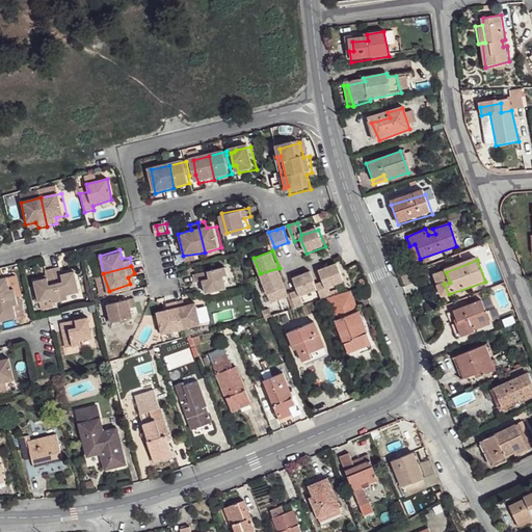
[(59,267),(53,268),(61,300),(67,299),(67,295),(78,291),(72,271),(61,272),(59,267)]
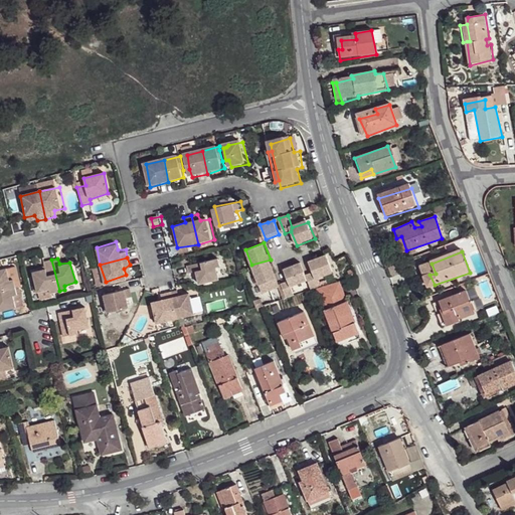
[(187,265),(190,272),(195,273),(198,284),(219,279),(216,267),(219,266),(216,259),(187,265)]
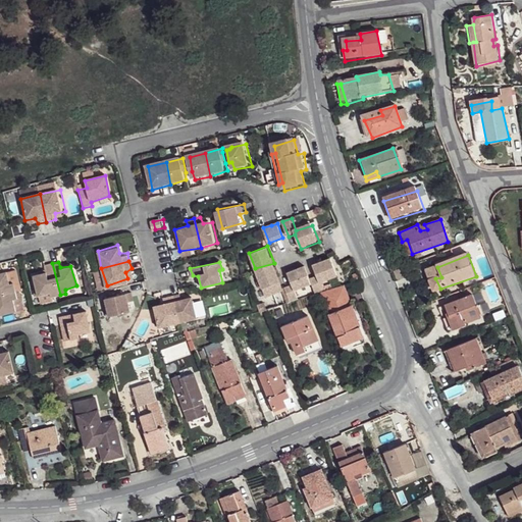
[(321,278),(312,279),(311,285),(314,286),(316,294),(325,291),(324,284),(340,279),(335,262),(316,266),(321,278)]
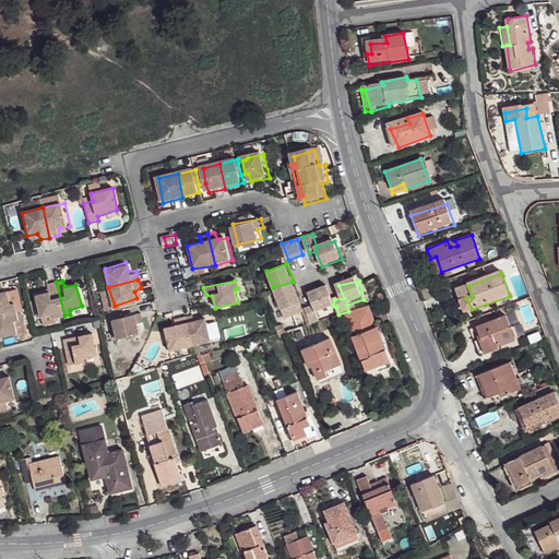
[(35,295),(42,317),(54,314),(55,318),(64,316),(56,282),(48,284),(48,290),(35,295)]
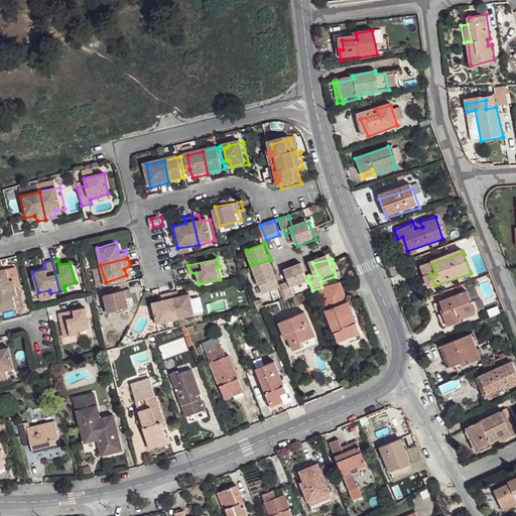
[(271,260),(252,265),(262,292),(280,285),(271,260)]
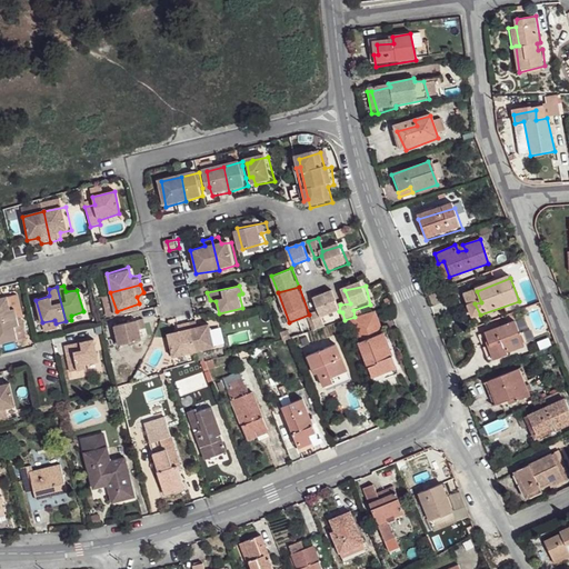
[(313,312),(316,328),(325,326),(323,316),(339,311),(340,305),(337,291),(318,296),(321,310),(313,312)]
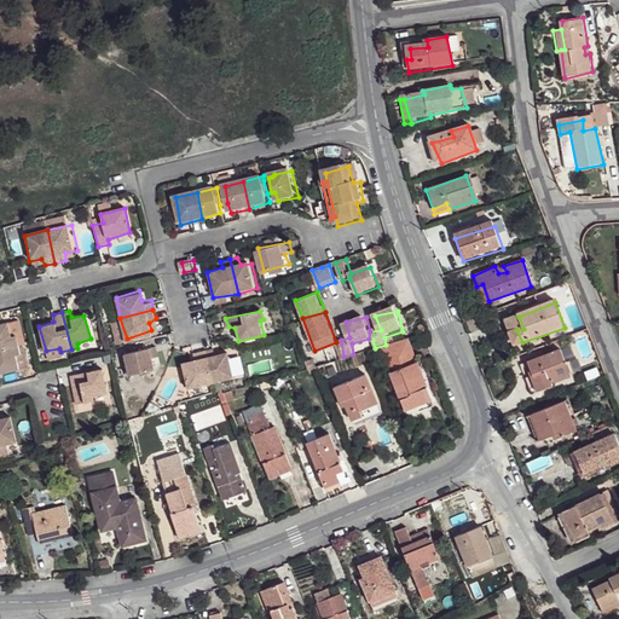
[(519,317),(512,319),(516,330),(524,329),(519,317)]
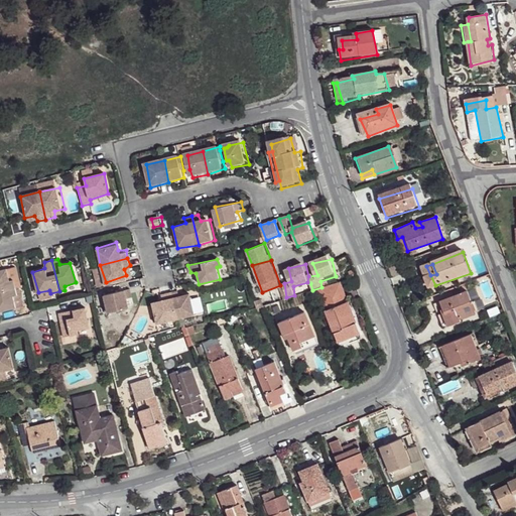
[(94,268),(97,284),(106,282),(100,265),(94,268)]
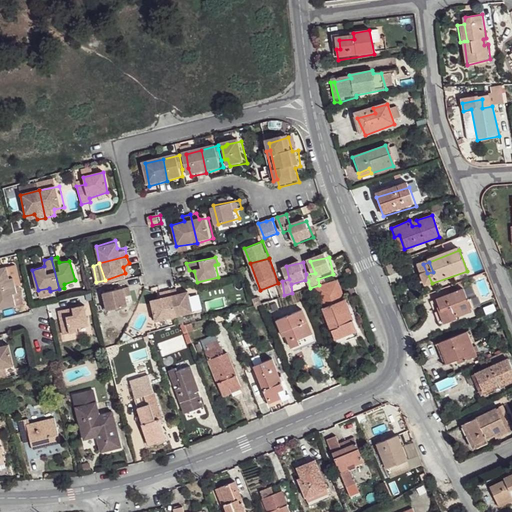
[(0,288),(16,284),(15,277),(10,277),(6,267),(0,268),(0,288)]
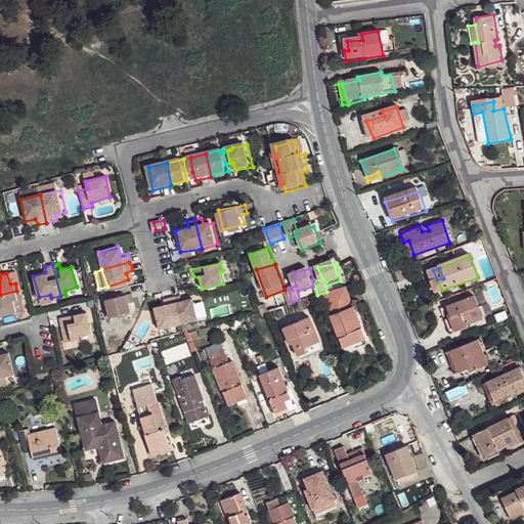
[(0,295),(0,317),(17,313),(14,302),(18,298),(16,291),(0,295)]
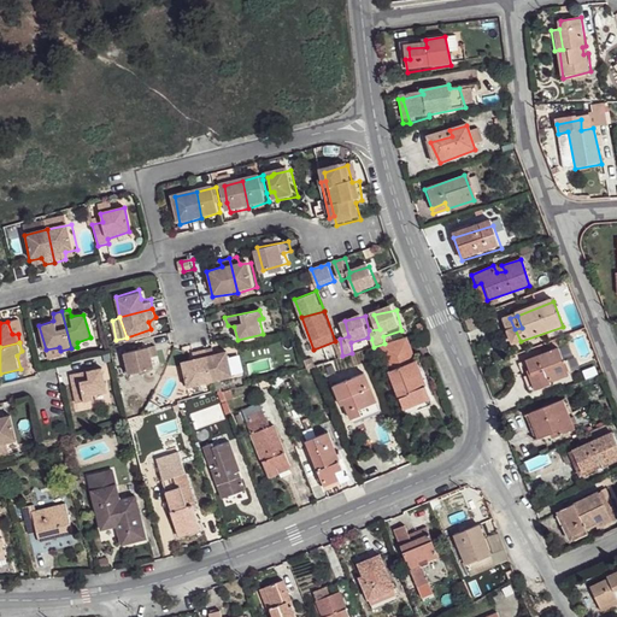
[(381,350),(387,363),(405,356),(409,363),(415,362),(407,342),(381,350)]
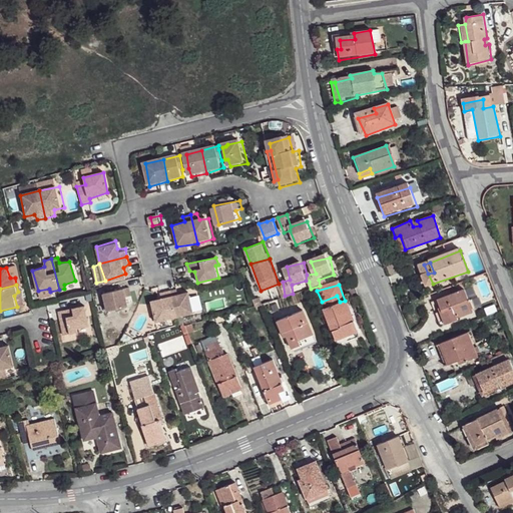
[(101,295),(106,313),(125,307),(123,299),(127,297),(126,290),(101,295)]
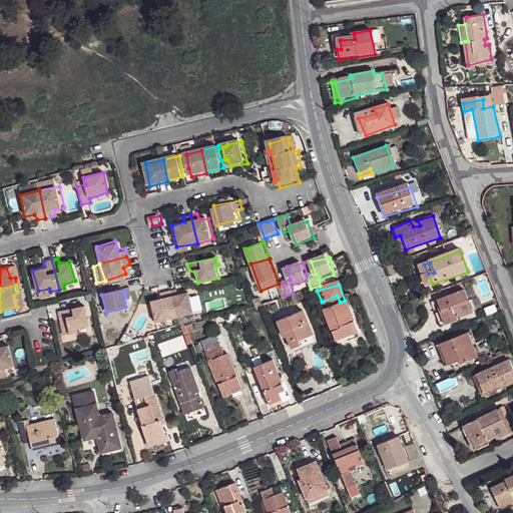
[(168,292),(174,319),(192,315),(188,295),(177,296),(176,291),(168,292)]
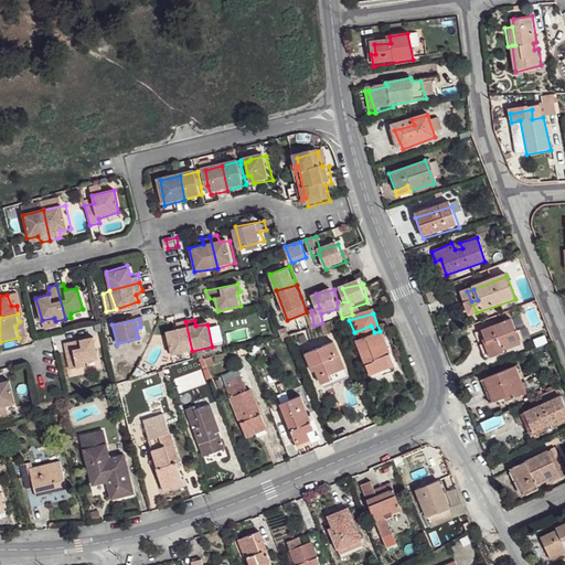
[(163,333),(169,355),(192,351),(185,321),(177,323),(177,329),(163,333)]
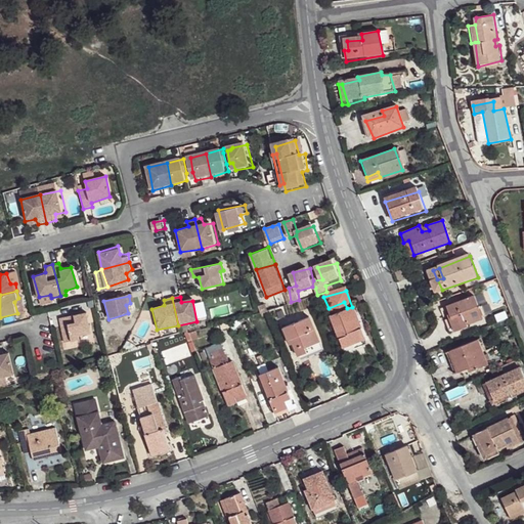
[(473,300),(447,310),(452,321),(460,335),(469,331),(467,326),(486,319),(482,307),(479,310),(473,300)]
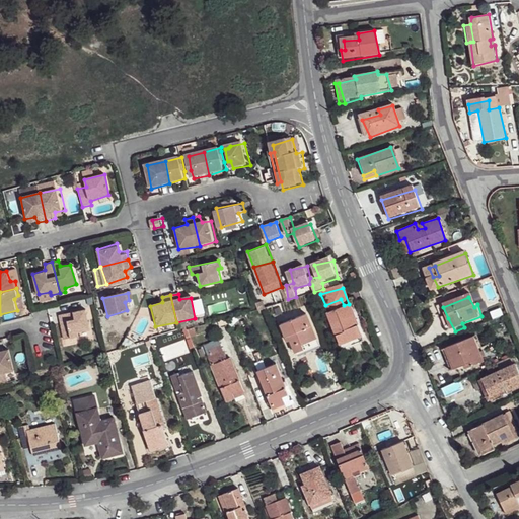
[(200,298),(192,300),(195,316),(204,314),(200,298)]
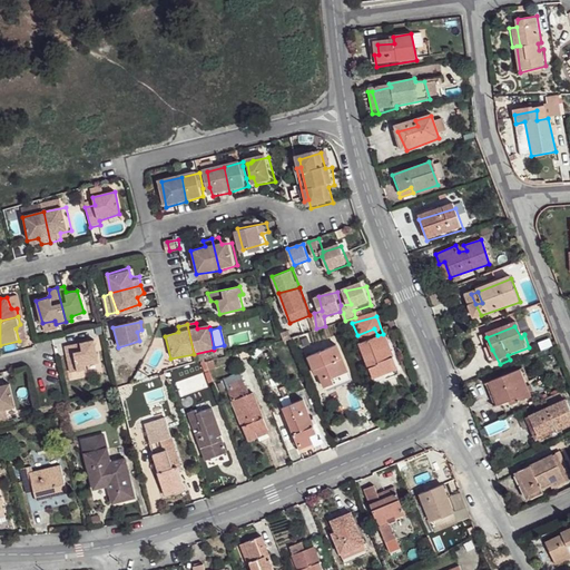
[(357,335),(373,375),(396,367),(383,334),(377,335),(374,328),(357,335)]
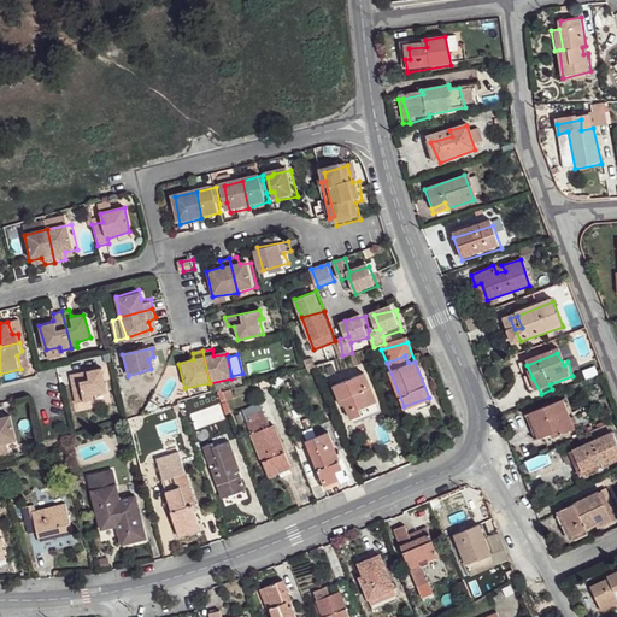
[(69,375),(75,404),(106,397),(98,368),(69,375)]
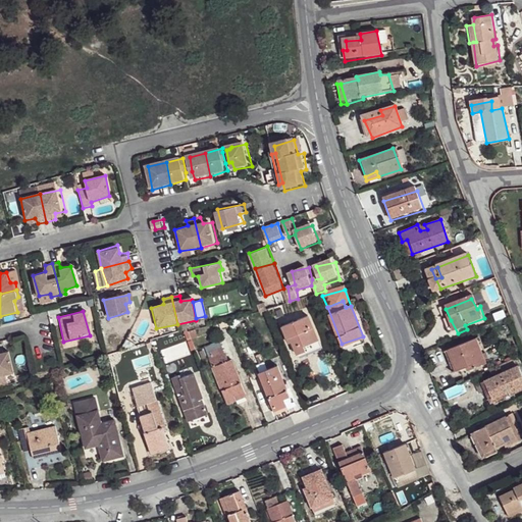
[(291,341),(295,353),(318,346),(308,317),(282,325),(288,341),(291,341)]
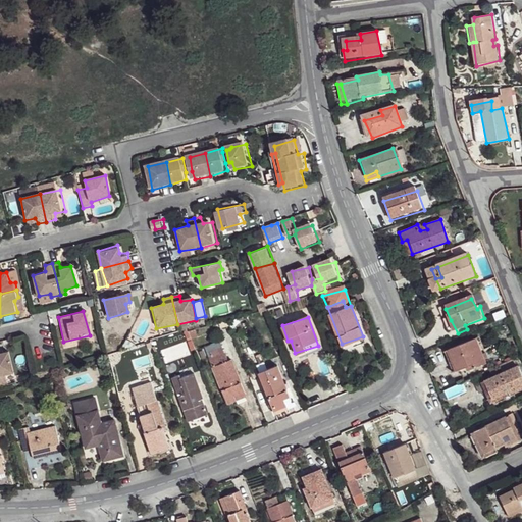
[(451,320),(444,322),(450,335),(458,333),(451,320)]
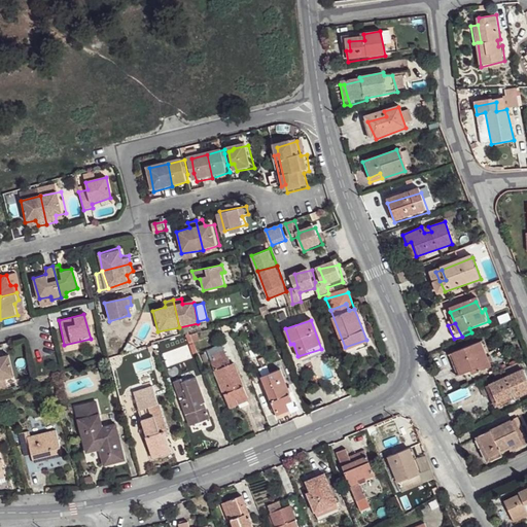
[(345,347),(347,354),(370,346),(366,340),(345,347)]
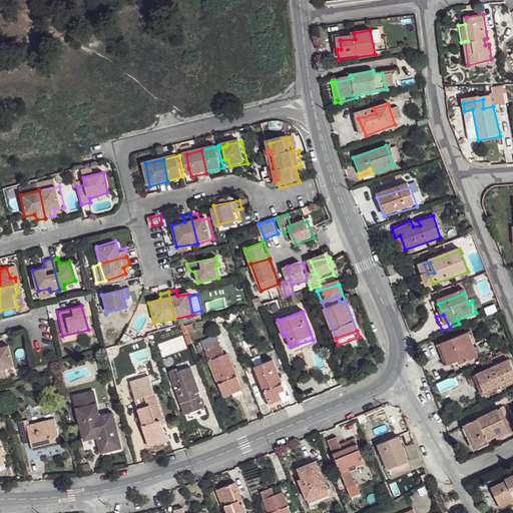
[(467,337),(441,349),(450,369),(463,364),(464,366),(478,360),(467,337)]
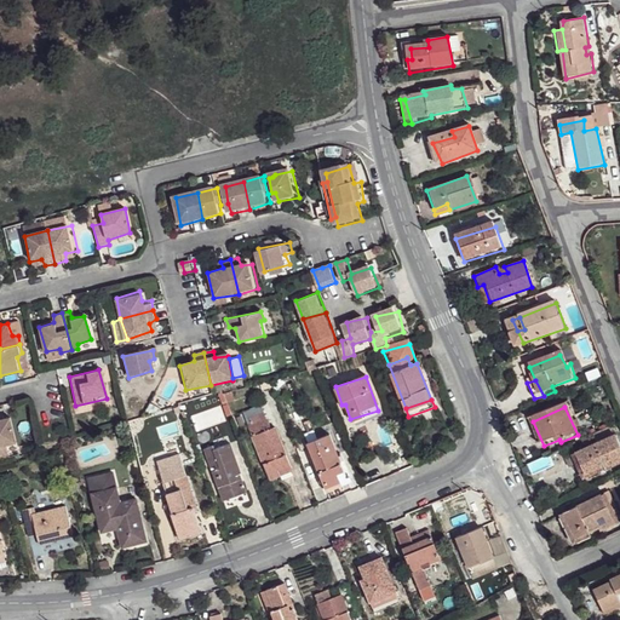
[(247,424),(270,477),(280,474),(277,469),(291,464),(275,424),(270,423),(268,417),(247,424)]
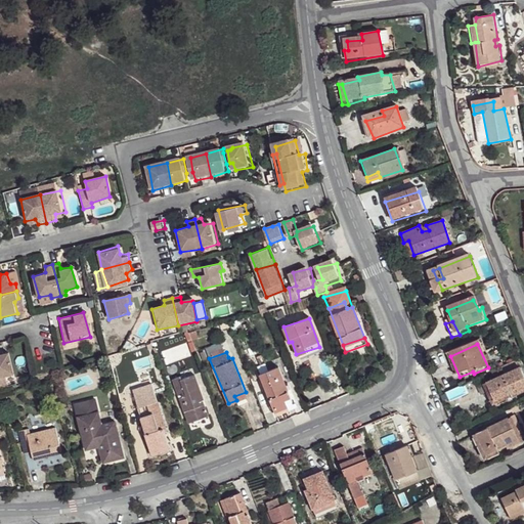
[(3,356),(0,356),(0,377),(16,373),(12,354),(3,356)]
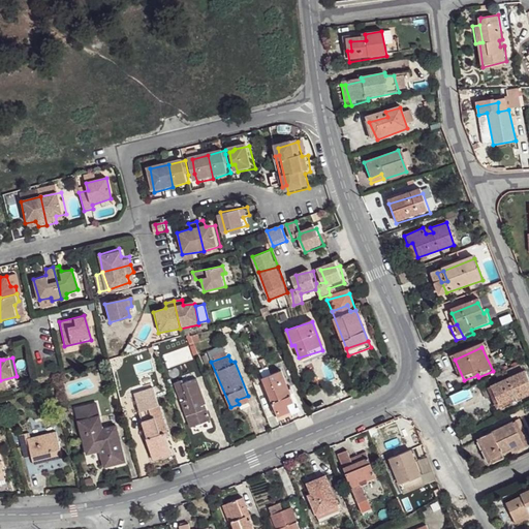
[(464,380),(455,360),(448,362),(458,383),(464,380)]
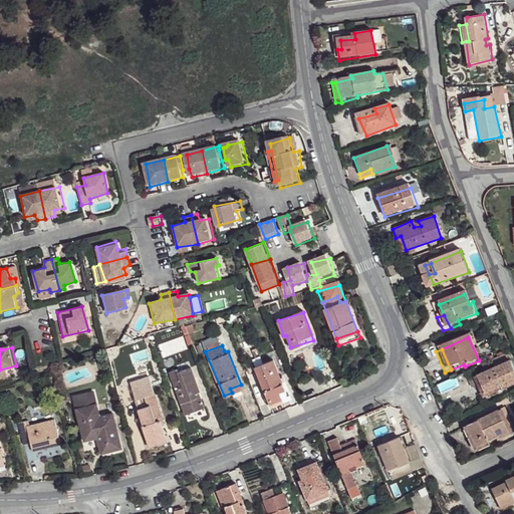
[(255,366),(270,402),(287,394),(273,359),(255,366)]
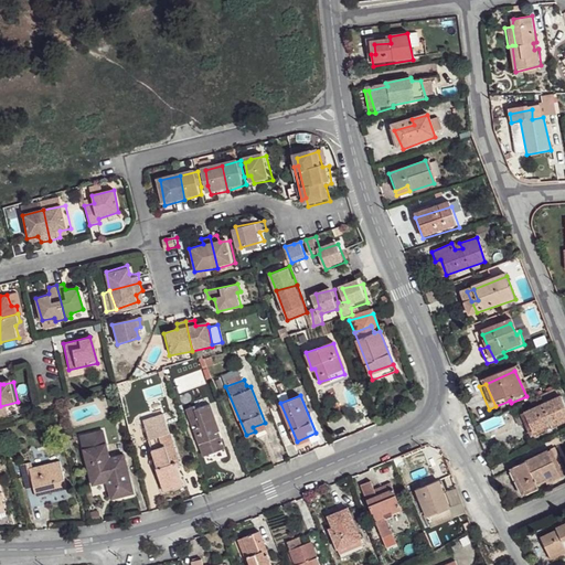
[(564,408),(561,400),(523,416),(532,434),(550,425),(552,430),(564,424),(564,408)]
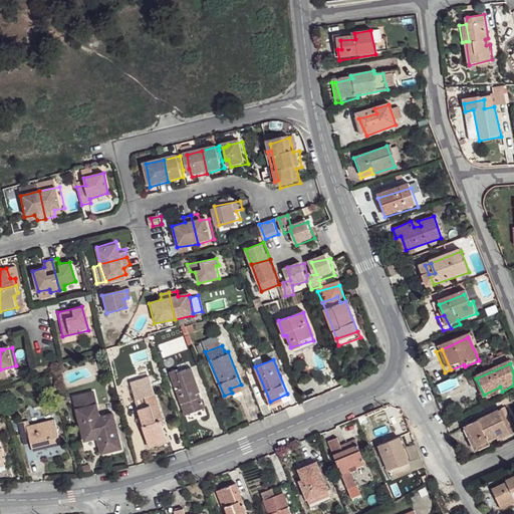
[(169,371),(182,407),(186,406),(189,413),(205,408),(199,394),(201,392),(192,368),(180,372),(178,369),(169,371)]
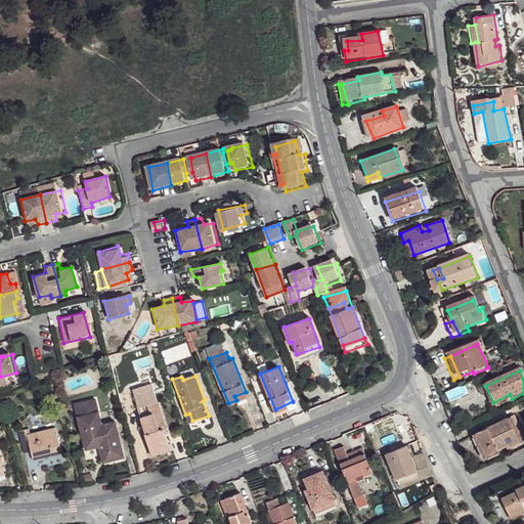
[(234,396),(236,400),(248,396),(246,392),(234,396)]
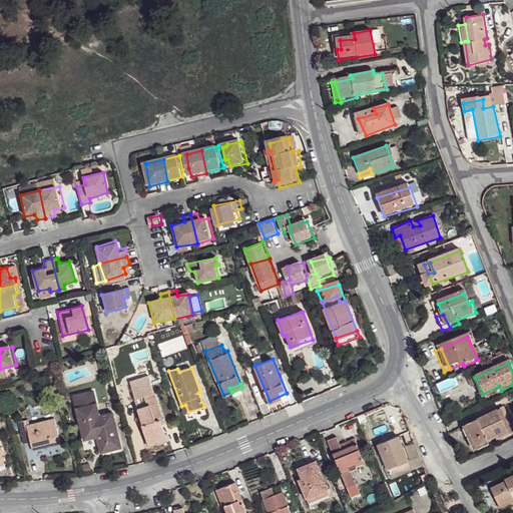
[(499,386),(483,394),(486,401),(502,394),(501,391),(499,386)]
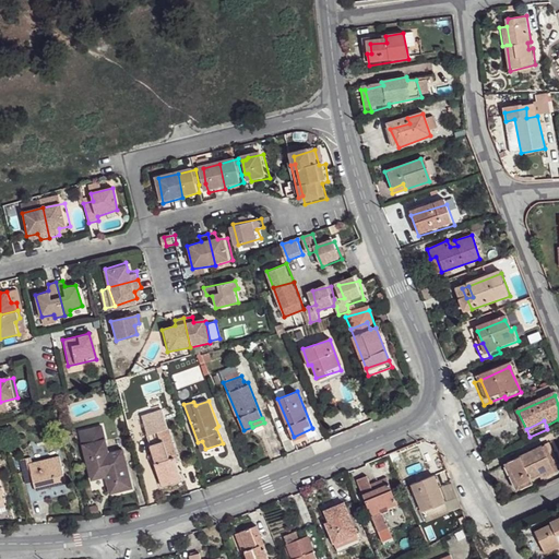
[(155,464),(161,483),(186,476),(180,459),(177,460),(175,453),(179,451),(173,423),(147,429),(157,462),(155,464)]
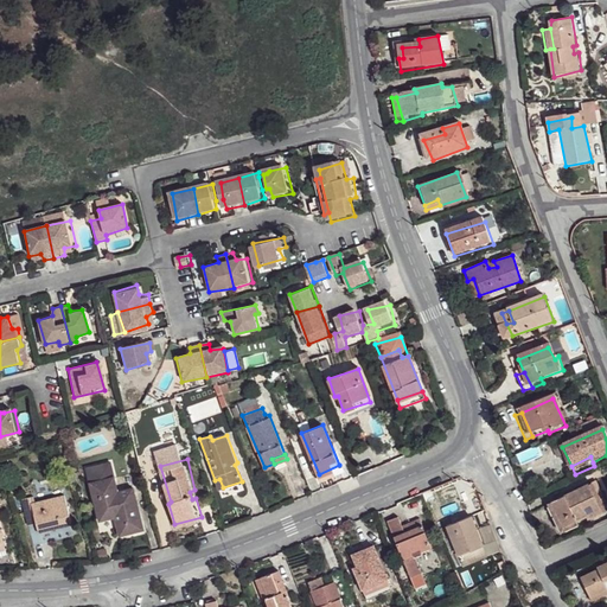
[(90,489),(100,526),(115,522),(120,538),(145,532),(134,491),(116,493),(114,481),(90,489)]
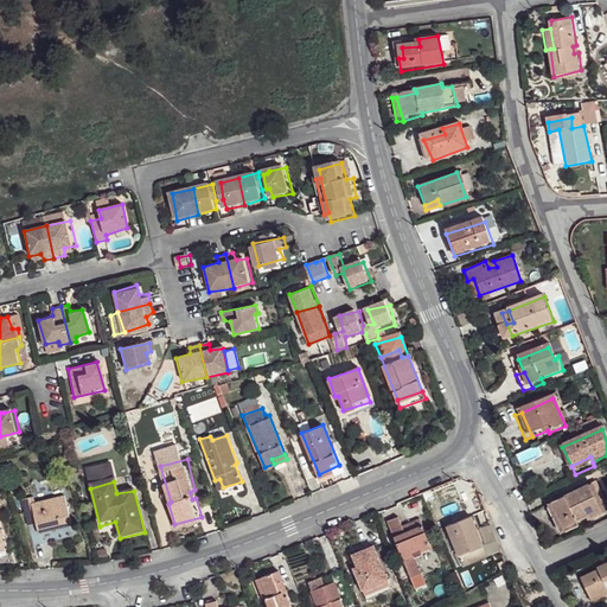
[(589,487),(553,504),(562,525),(574,519),(576,523),(586,518),(588,523),(602,515),(589,487)]
